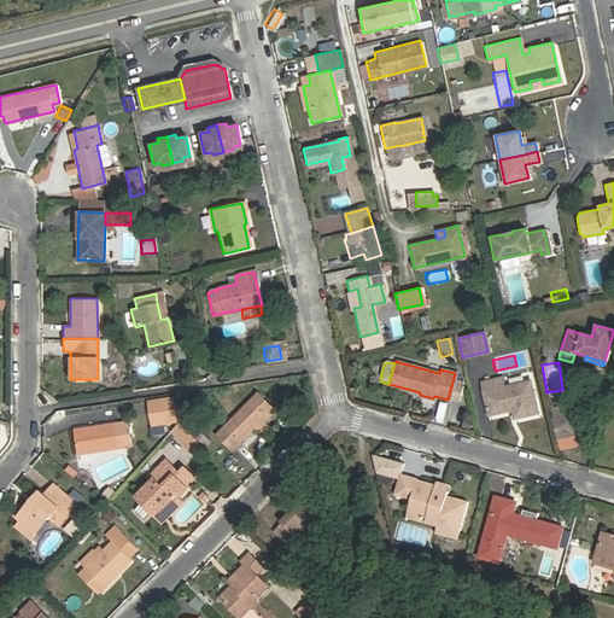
[(536,413),(528,380),(502,386),(501,377),(479,383),(486,415),(507,410),(507,409),(509,408),(512,418),(536,413)]
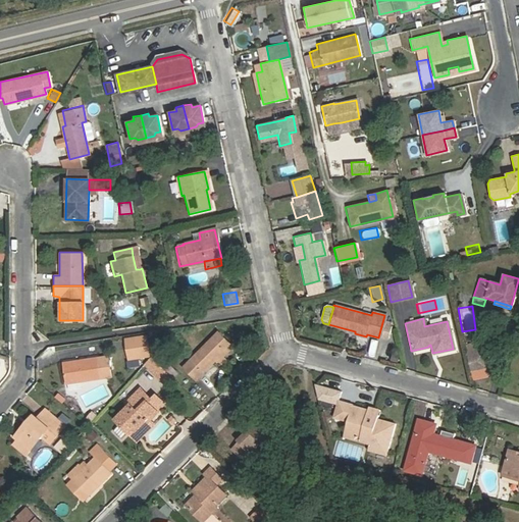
[(217,331),(212,336),(224,349),(213,361),(217,365),(224,359),(222,357),(232,347),(217,331)]
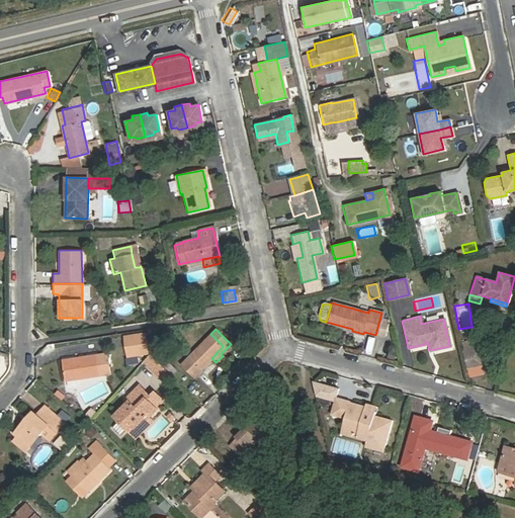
[(223,346),(210,334),(180,363),(192,375),(211,358),(223,346)]
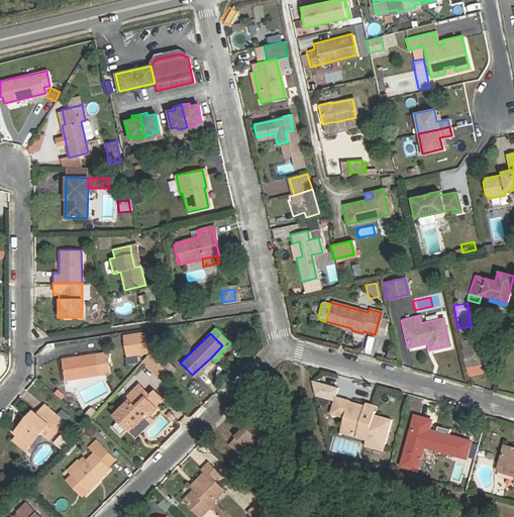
[(142,334),(122,336),(125,355),(145,353),(142,334)]
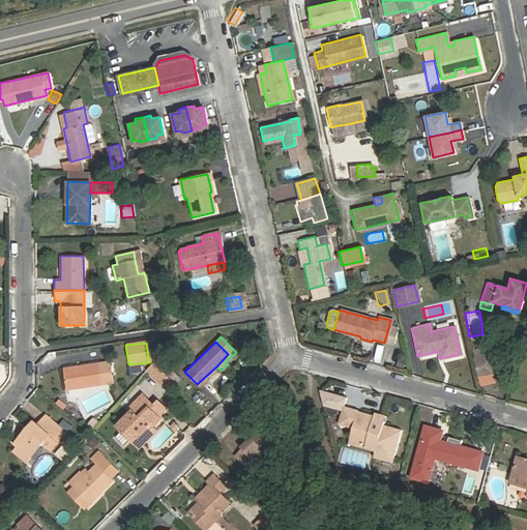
[(489,354),(471,358),(475,377),(493,373),(489,354)]
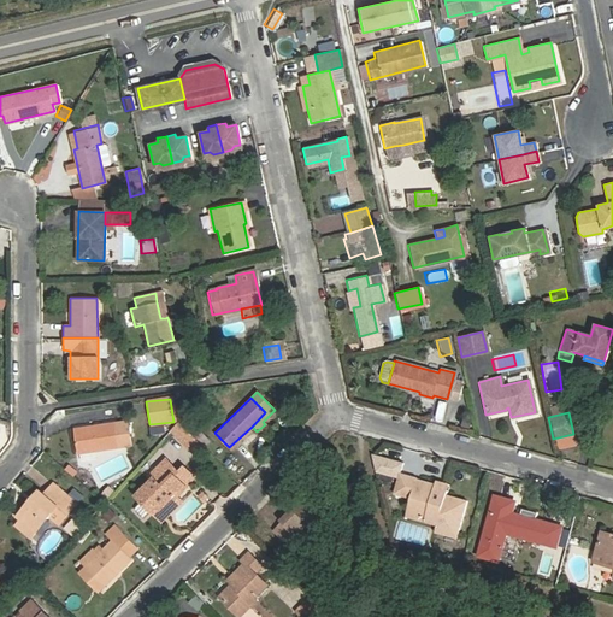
[(129,445),(125,422),(113,424),(72,429),(76,452),(117,447),(129,445)]
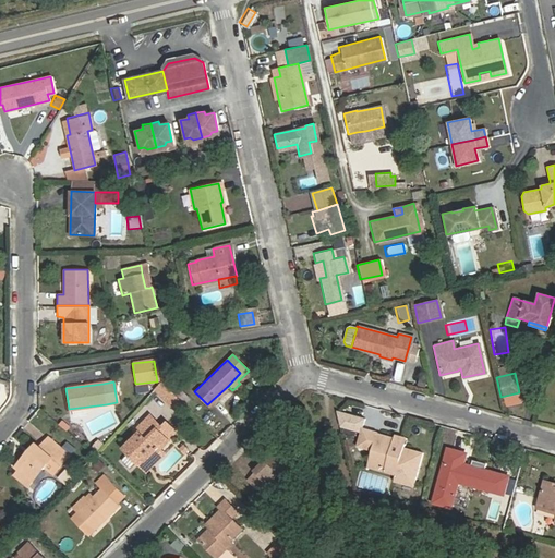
[(159,396),(164,400),(170,392),(166,387),(159,396)]
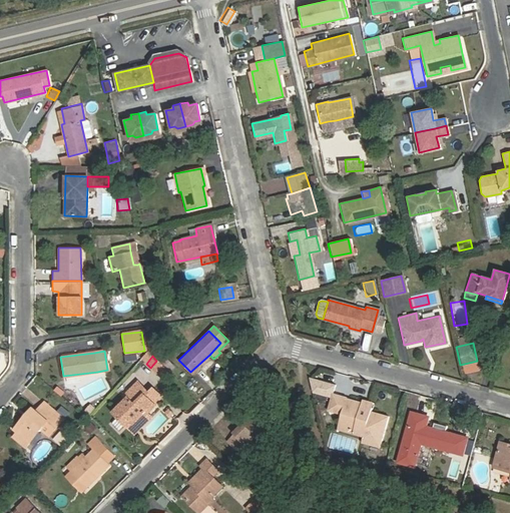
[(156,361),(150,368),(160,377),(167,371),(156,361)]
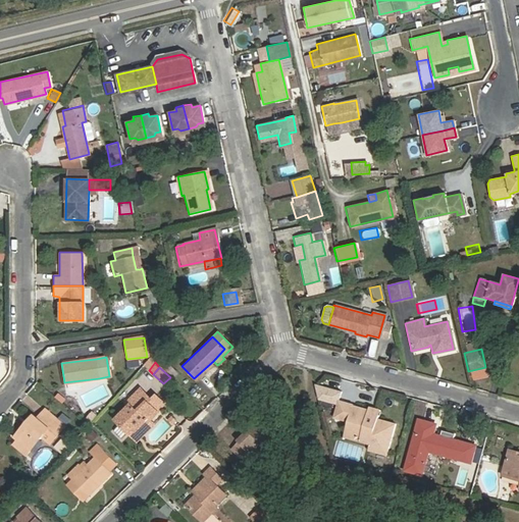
[(115,419),(127,432),(132,429),(134,431),(145,420),(147,422),(156,413),(147,404),(149,401),(139,390),(125,404),(127,407),(115,419)]
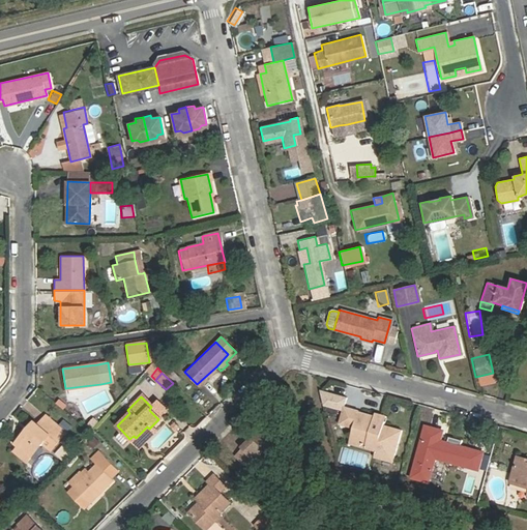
[(381,425),(383,421),(371,418),(372,416),(356,411),(342,407),(337,424),(351,429),(347,441),(374,449),(374,451),(372,458),(391,463),(400,431),(381,425)]
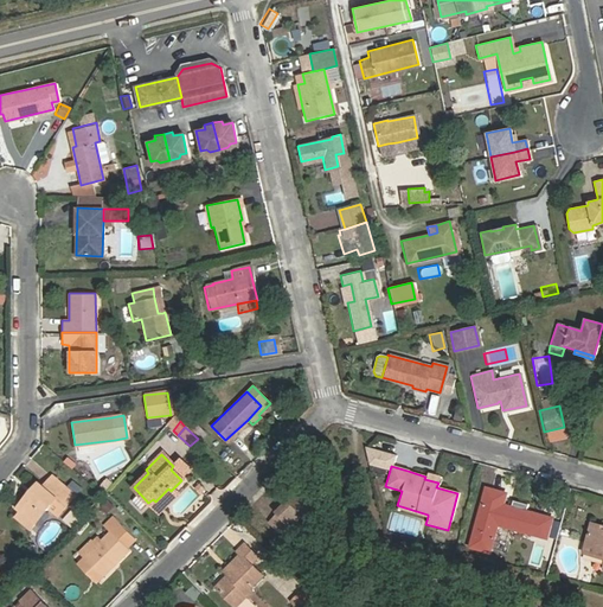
[(424,479),(438,483),(440,477),(427,473),(425,477),(424,479)]
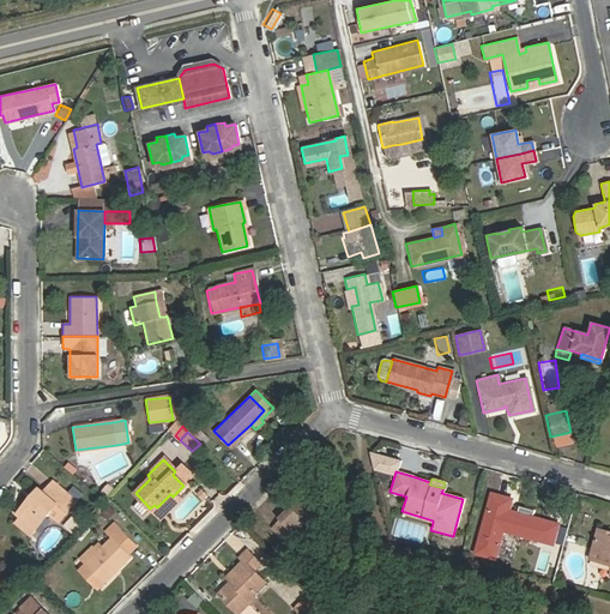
[(30,497),(32,499),(19,515),(19,516),(14,522),(28,534),(47,512),(56,521),(73,500),(52,481),(42,492),(37,488),(30,497)]
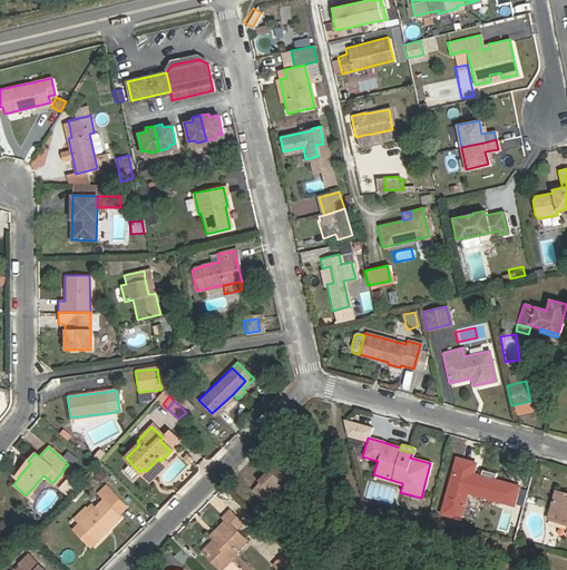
[(144,469),(139,472),(148,481),(165,464),(160,461),(158,459),(146,471),(144,469)]
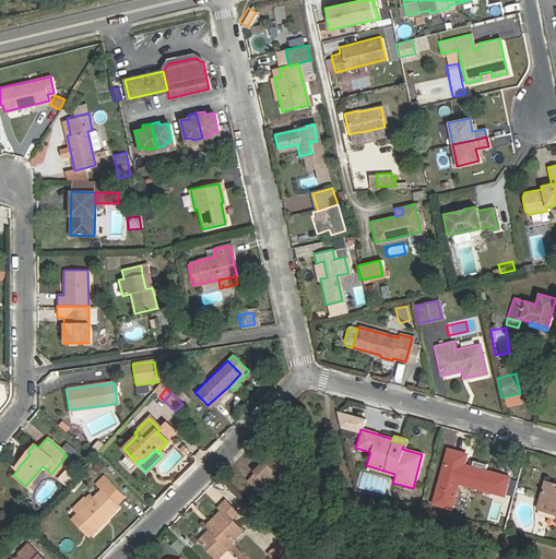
[(261,467),(259,465),(252,472),(252,473),(246,479),(262,496),(269,489),(270,490),(294,466),(278,450),(272,454),(265,462),(261,467)]
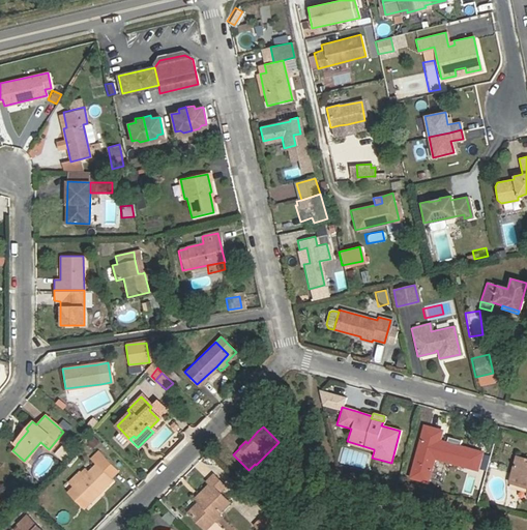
[(432,468),(433,462),(434,458),(438,459),(437,463),(462,469),(463,466),(475,469),(479,454),(467,450),(468,447),(442,440),(441,443),(436,442),(437,438),(439,432),(425,427),(420,441),(417,440),(408,476),(426,481),(430,467),(432,468)]
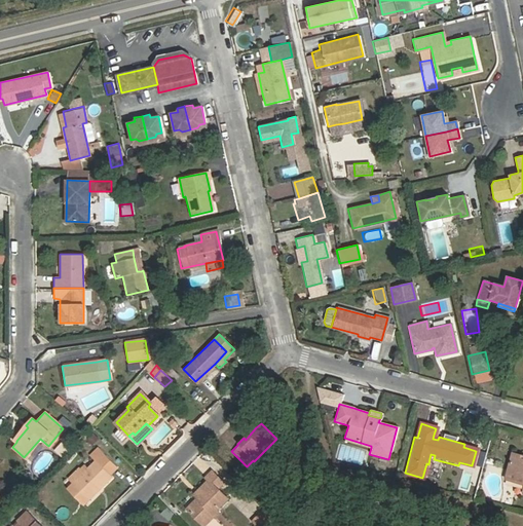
[(28,427),(26,425),(13,439),(16,441),(28,427)]
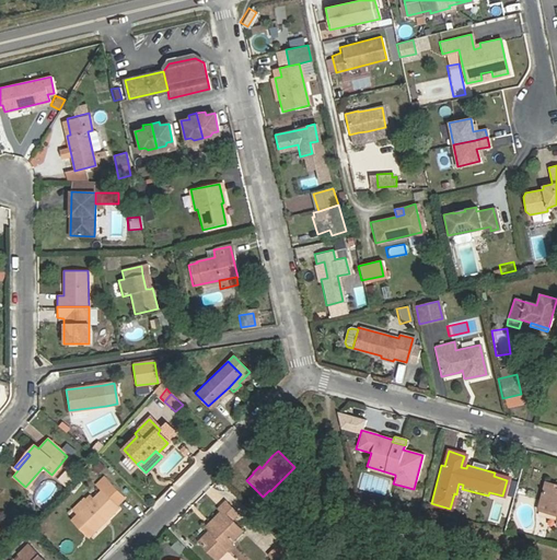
[(395,475),(367,466),(367,469),(395,477),(395,475)]
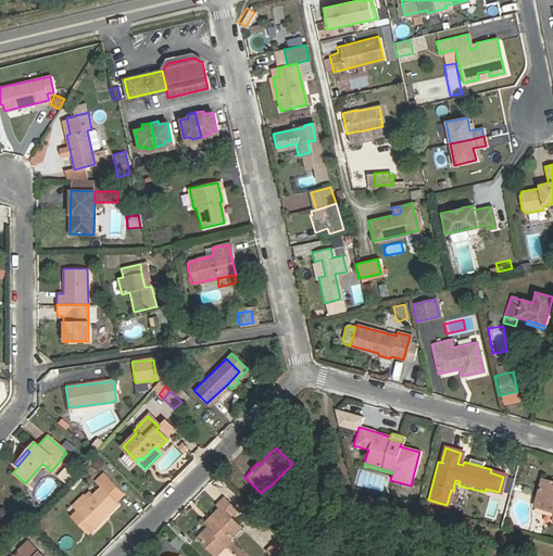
[(123,494),(103,474),(95,482),(100,488),(89,498),(84,492),(71,505),(76,510),(90,525),(102,514),(104,516),(116,503),(115,501),(123,494)]
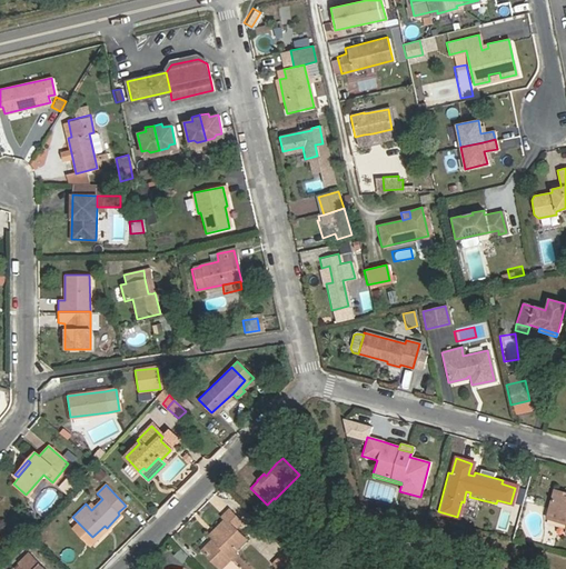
[(565,497),(553,492),(545,517),(565,522),(565,523),(564,532),(565,532),(565,497)]
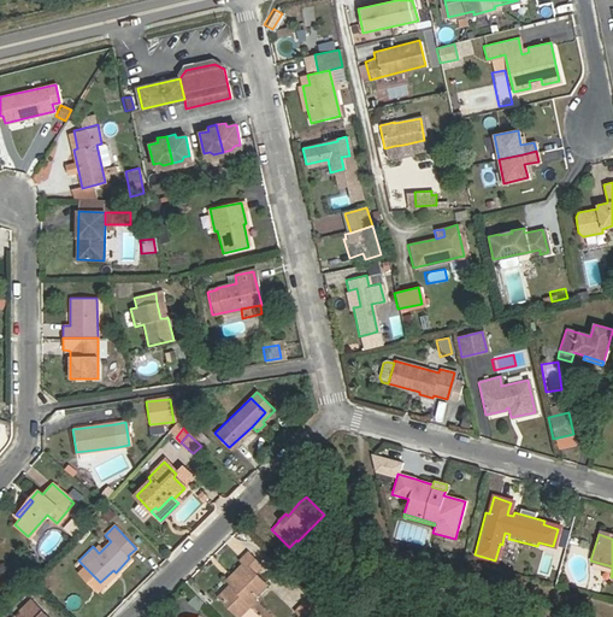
[(246,603),(249,606),(255,601),(252,598),(264,585),(253,574),(260,566),(247,553),(240,560),(242,563),(229,577),(234,581),(230,583),(218,597),(234,613),(246,603)]
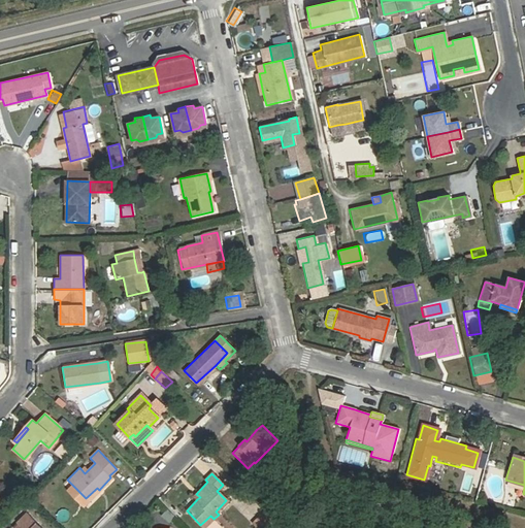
[(68,489),(84,504),(99,490),(97,488),(86,498),(72,485),(68,489)]
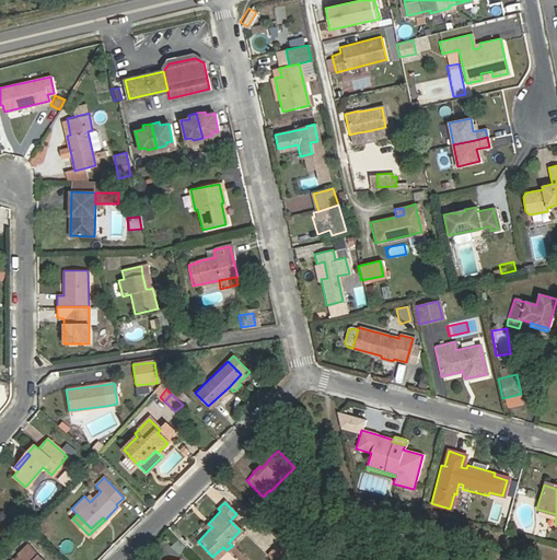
[(302,529),(292,540),(299,547),(310,536),(302,529)]
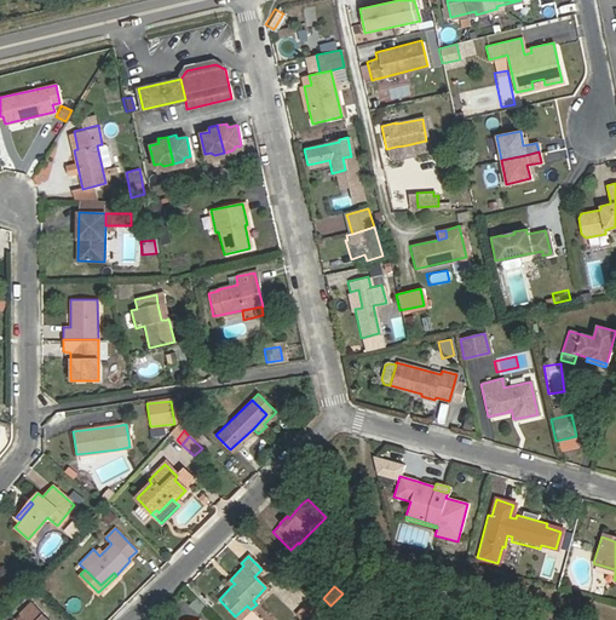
[(330,606),(323,598),(318,593),(310,601),(323,613),(330,606)]
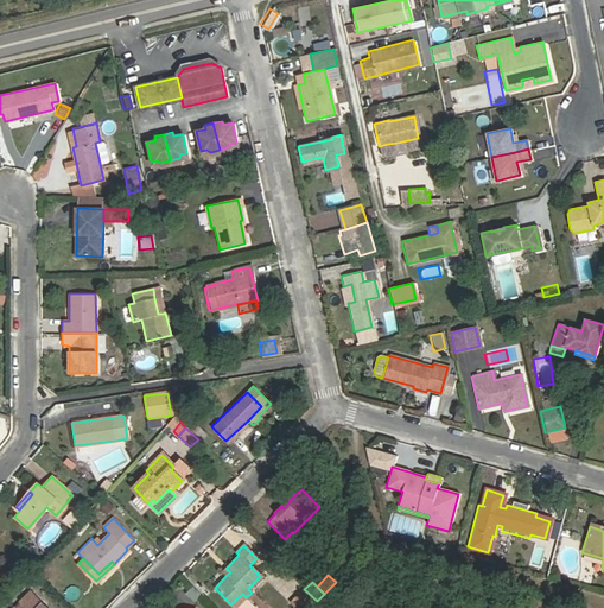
[(304,589),(303,588),(291,601),(294,605),(291,607),(309,607),(317,601),(304,589)]
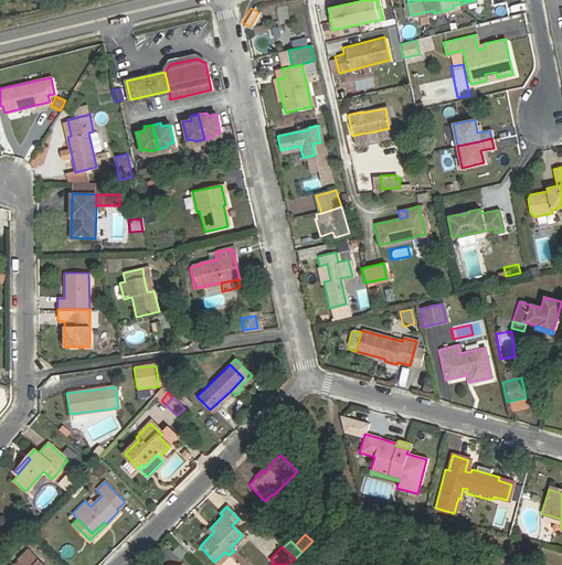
[(42,564),(28,550),(19,558),(21,562),(24,564),(23,564),(12,564),(11,564),(42,564)]
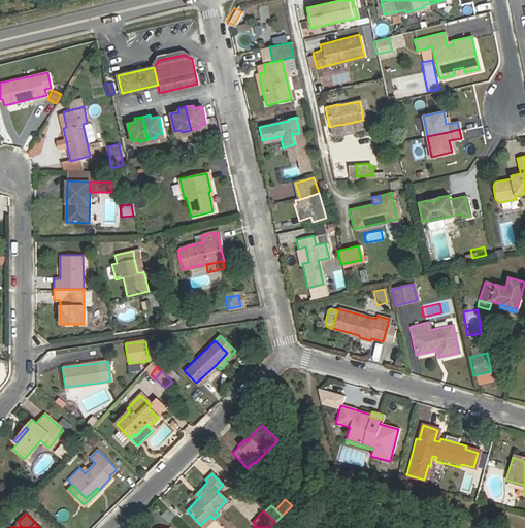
[(210,516),(200,525),(203,527),(204,527),(214,519),(210,516)]
